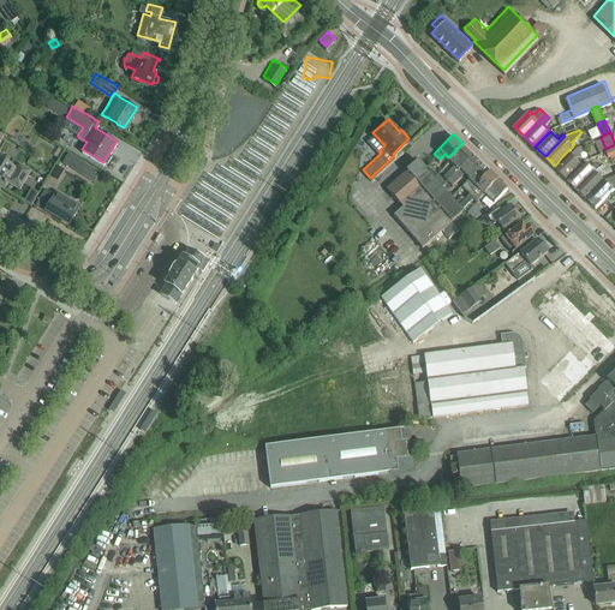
[(448,178),(472,153),(463,143),(448,157),(453,162),(443,173),(448,178)]
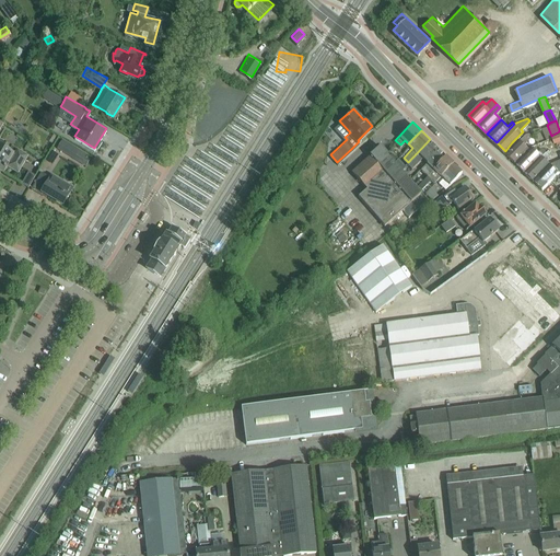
[(515,161),(523,153),(529,147),(524,142),(532,134),(529,131),(526,131),(514,145),(506,152),(515,161)]
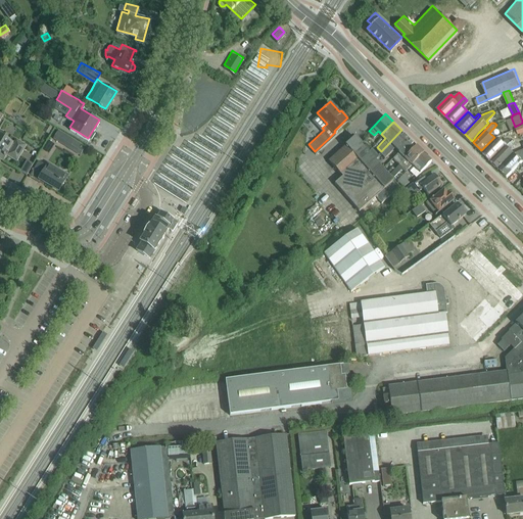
[(165,163),(158,177),(194,196),(223,145),(223,132),(221,137),(215,134),(215,140),(205,140),(205,129),(201,137),(193,137),(190,141),(180,141),(171,157),(171,163),(165,163)]
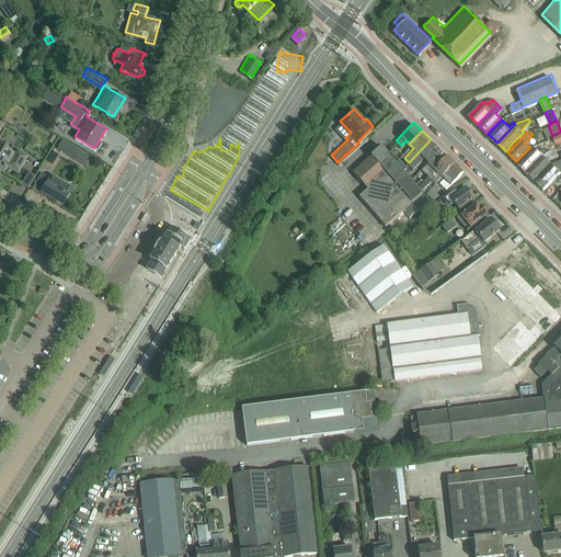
[(428,160),(433,156),(431,155),(438,146),(431,139),(409,162),(412,166),(418,159),(419,160),(423,156),(427,160),(428,160)]
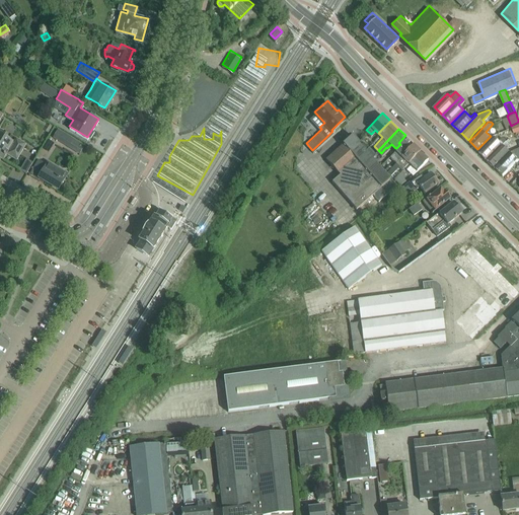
[(12,142),(10,141),(11,139),(0,132),(0,155),(2,157),(6,150),(16,156),(21,147),(24,142),(16,136),(12,142)]
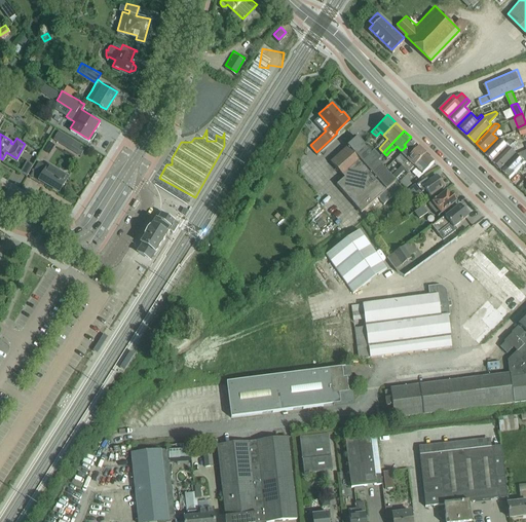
[(347,143),(330,158),(337,166),(345,175),(337,182),(361,209),(378,195),(383,201),(402,186),(383,165),(380,161),(369,149),(363,143),(364,142),(357,135),(347,143)]
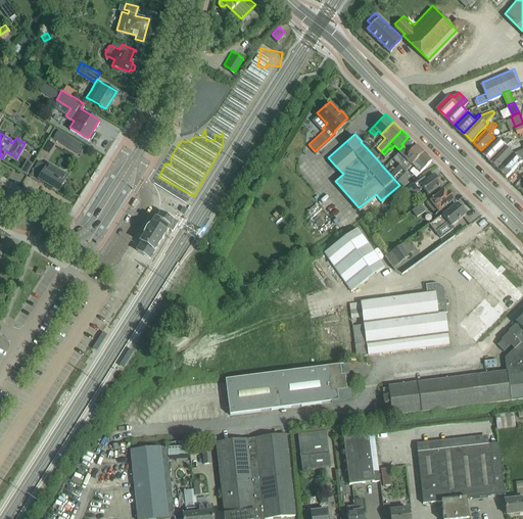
[(405,155),(416,143),(409,136),(401,144),(403,145),(399,149),(398,149),(392,155),(399,161),(405,156),(403,155),(405,155)]
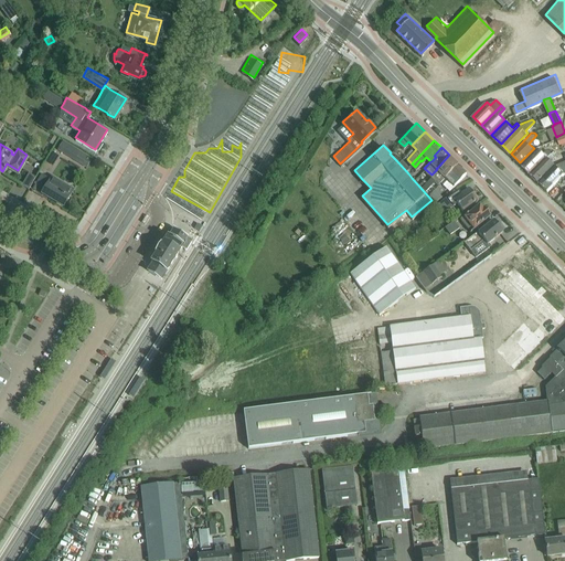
[(543,151),(537,147),(521,163),(530,172),(551,151),(547,147),(543,151)]
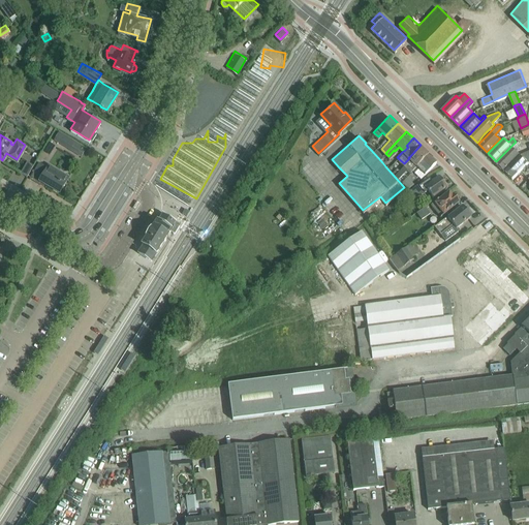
[(504,168),(520,152),(516,148),(521,143),(521,142),(518,139),(516,142),(496,161),(504,168)]
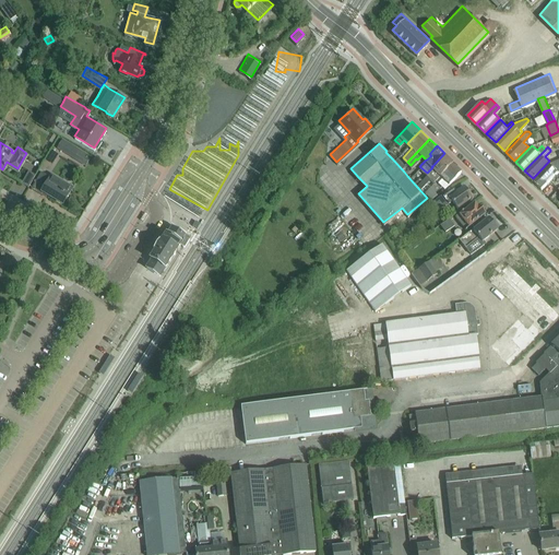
[(432,167),(427,173),(433,180),(436,178),(440,174),(452,161),(444,153),(432,166),(431,166),(432,167)]
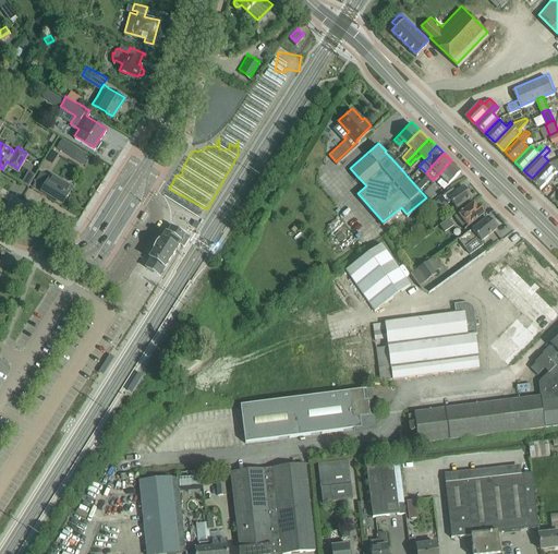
[(557,156),(548,160),(532,178),(541,187),(557,168),(557,156)]
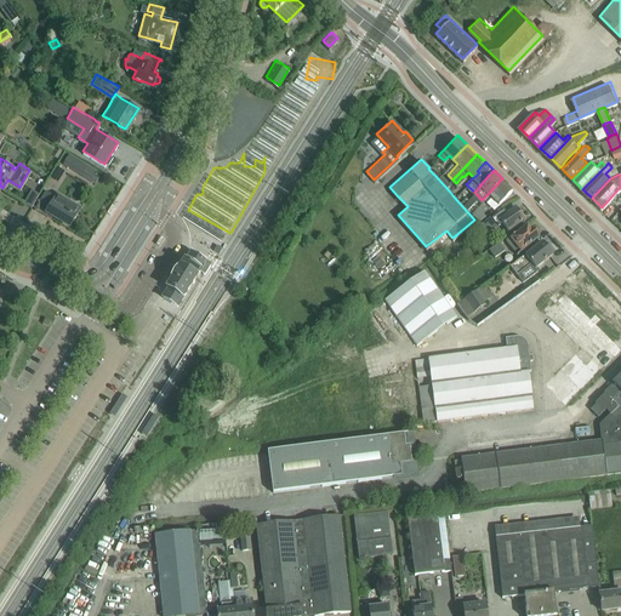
[(493,206),(499,201),(512,187),(502,178),(489,193),(484,198),(493,206)]
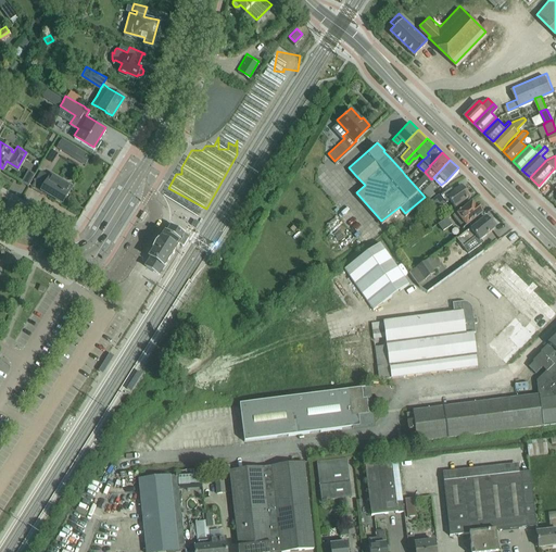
[(28,183),(34,174),(35,171),(28,167),(27,170),(22,178),(19,176),(17,177),(28,183)]
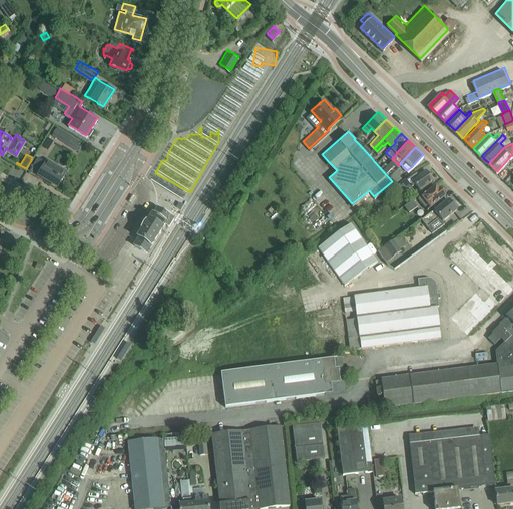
[(45,159),(37,154),(33,161),(28,170),(29,170),(38,175),(39,175),(40,175),(40,174),(56,183),(57,181),(58,182),(66,168),(58,163),(47,157),(45,159)]
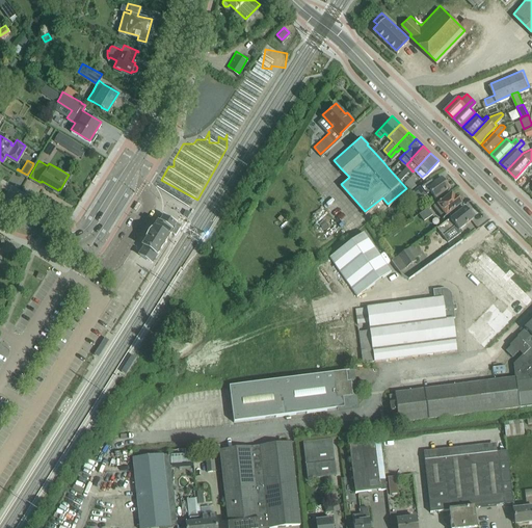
[(405,172),(402,168),(396,175),(400,178),(405,172)]
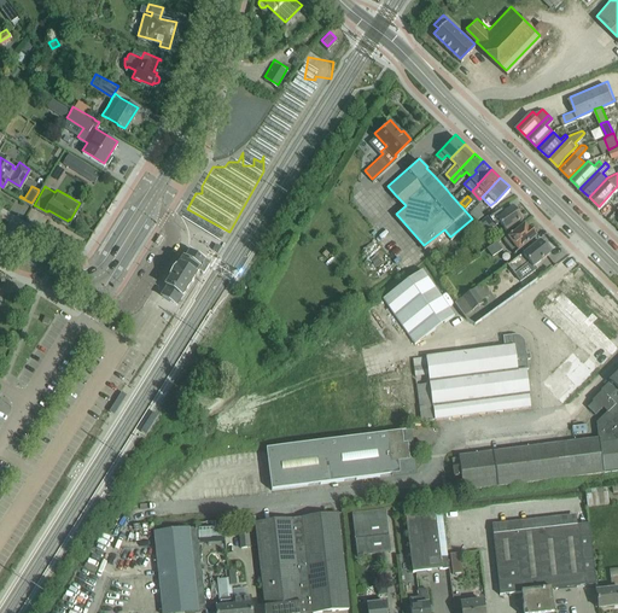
[(483,231),(495,221),(499,219),(505,227),(512,222),(522,215),(522,214),(522,211),(518,208),(517,208),(513,202),(503,209),(501,205),(489,214),(488,211),(476,221),(483,231)]
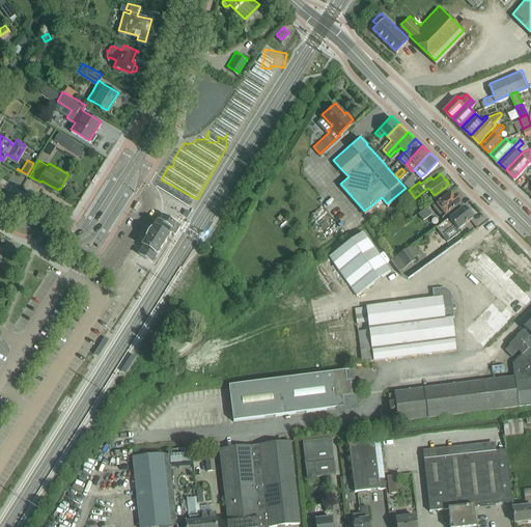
[(410,187),(415,182),(408,175),(402,181),(410,187)]
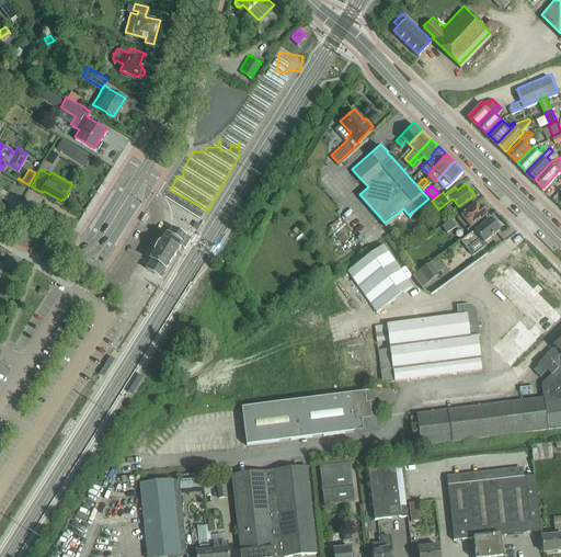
[(476,201),(467,208),(466,207),(456,215),(466,228),(478,218),(487,212),(485,209),(487,208),(483,204),(481,205),(480,204),(479,204),(476,201)]
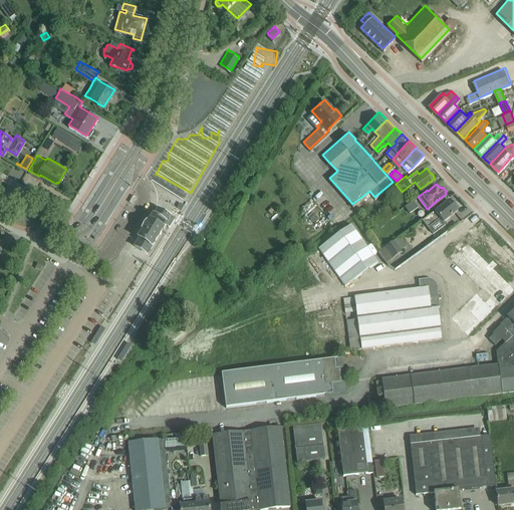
[(449,214),(457,208),(449,198),(441,204),(434,209),(422,218),(424,221),(425,220),(428,225),(441,216),(443,219),(449,214)]
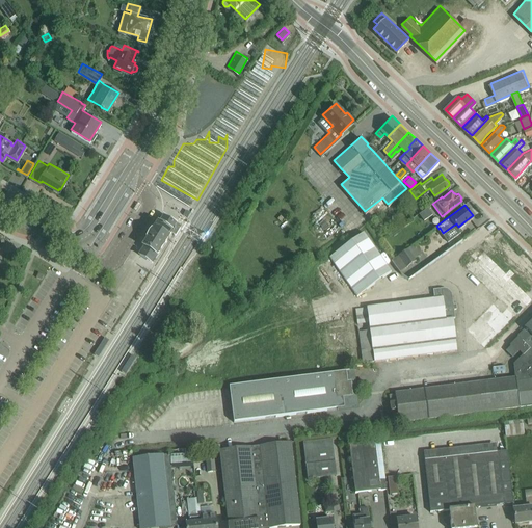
[(423,217),(430,212),(426,206),(419,211),(423,217)]
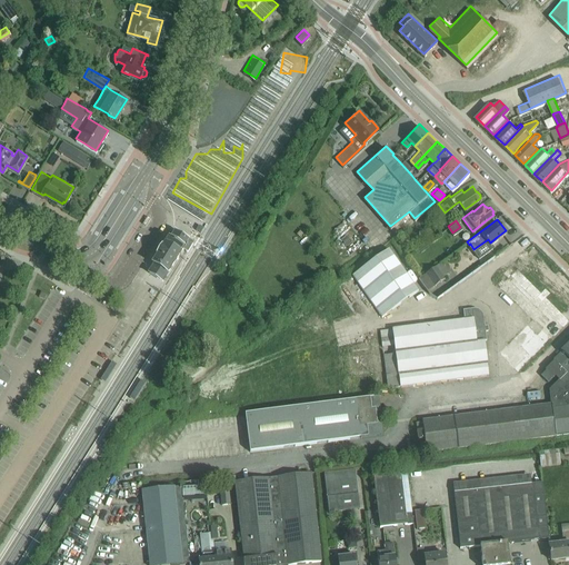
[(192,240),(175,228),(169,236),(168,236),(162,244),(157,251),(158,251),(152,260),(153,261),(149,269),(162,277),(182,246),(187,248),(192,240)]
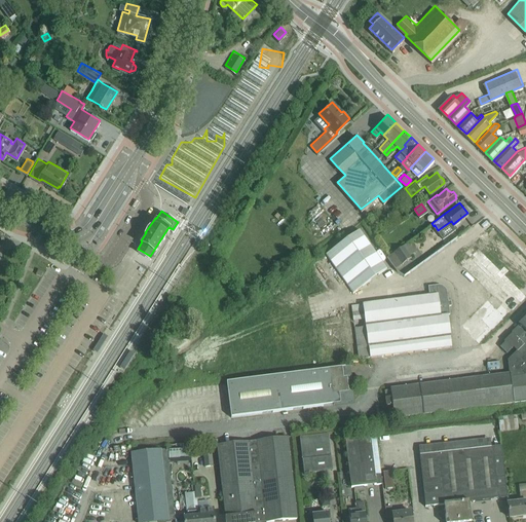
[(352,290),(386,265),(360,227),(326,251),(352,290)]
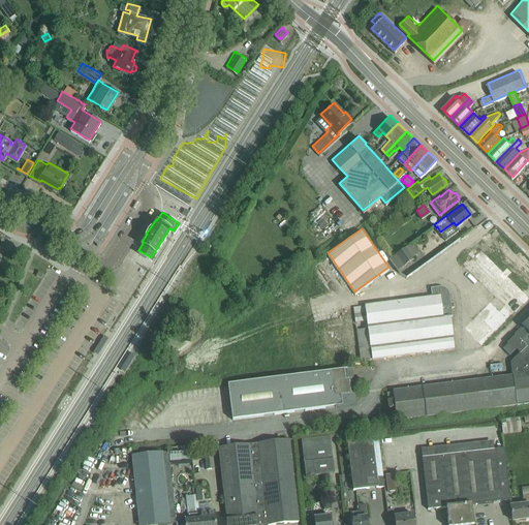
[(468,259),(498,290),(468,319),(488,339),(528,298),(528,279),(489,240),(477,251),(477,250),(468,259)]
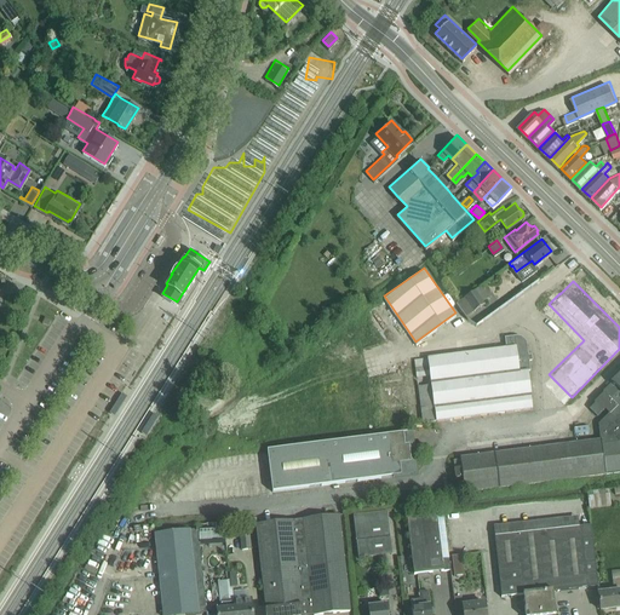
[(465,312),(472,308),(484,299),(476,286),(463,294),(455,300),(465,312)]
